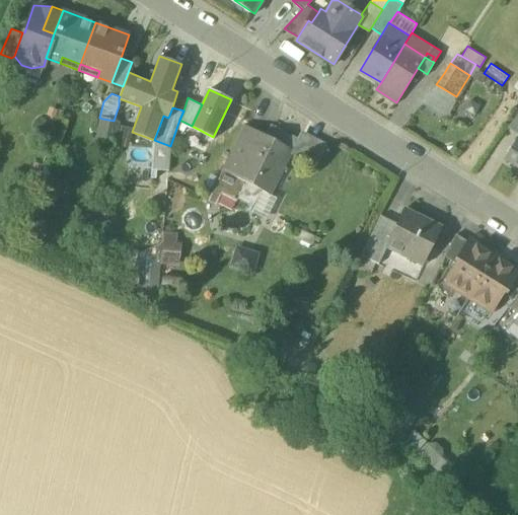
[(517,113),(508,127),(517,133),(517,113)]
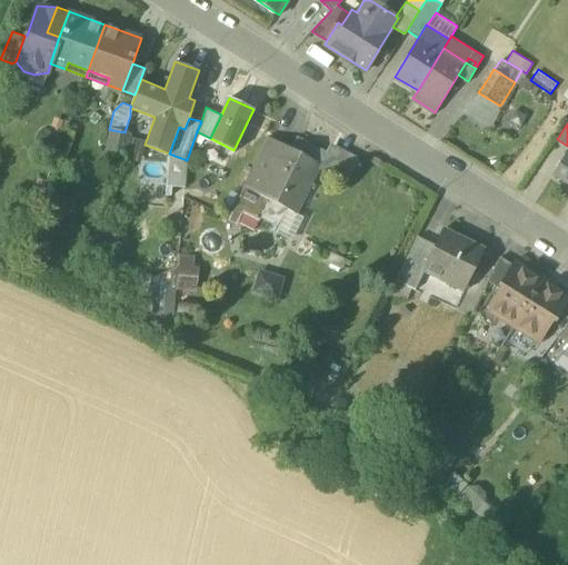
[(108,151),(123,155),(129,134),(125,132),(112,130),(108,151)]
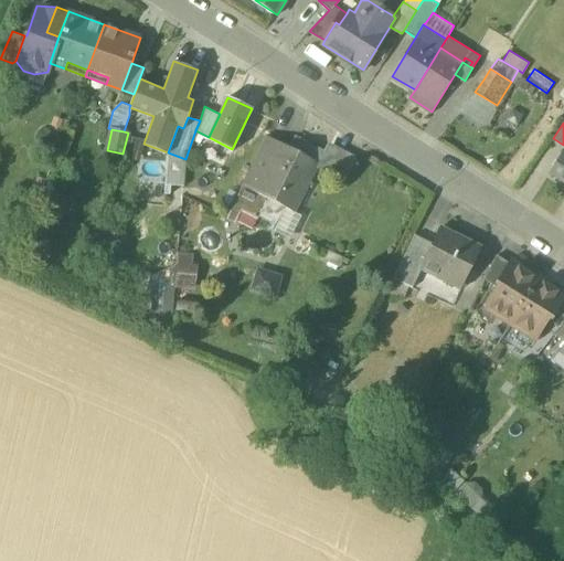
[(320,162),(319,162),(296,150),(266,135),(243,184),(264,194),(286,205),(296,211),(318,167),(320,162)]
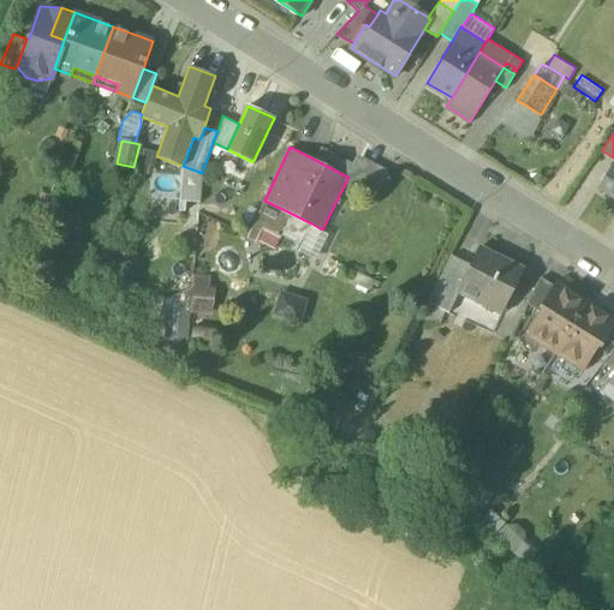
[(329,150),(322,163),(347,177),(355,163),(352,162),(329,150)]
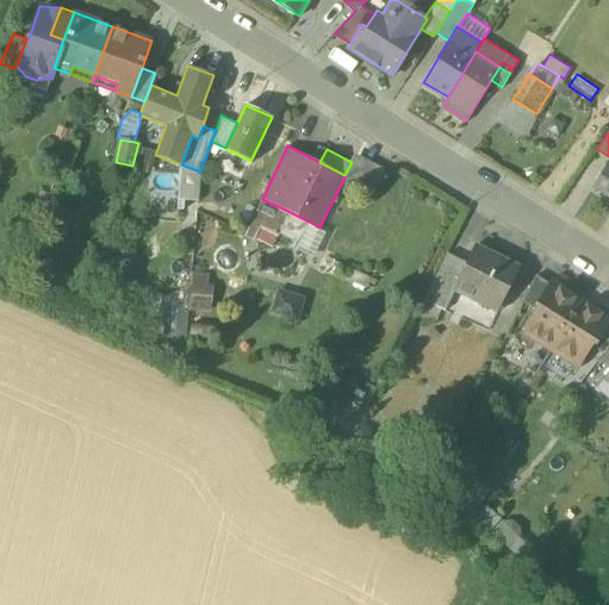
[(343,180),(372,194),(385,168),(354,153),(349,161),(352,162),(345,175),(346,175),(343,180)]
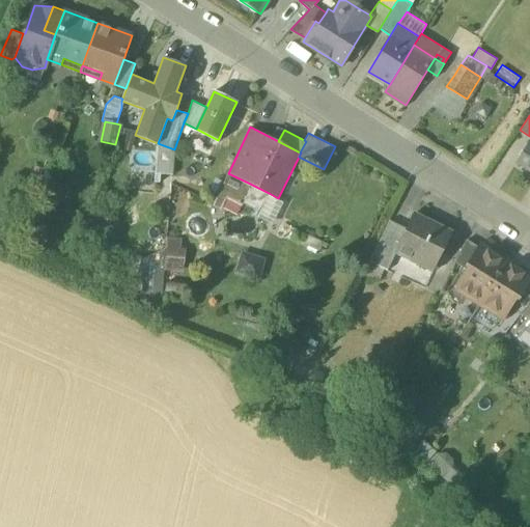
[(529,140),(517,161),(529,168),(529,140)]
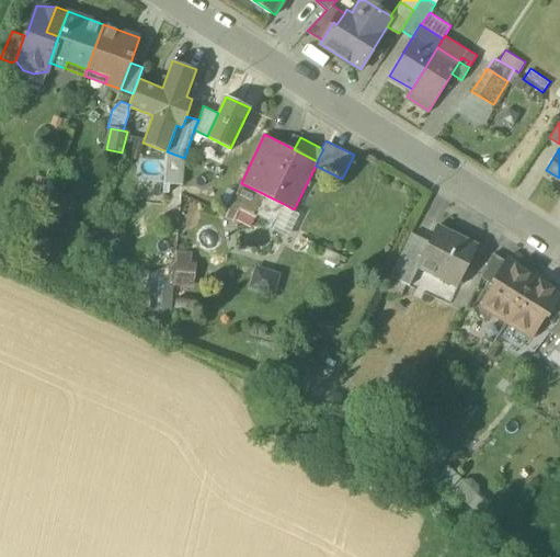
[(184,158),(167,151),(166,159),(169,159),(167,182),(182,183),(184,158)]
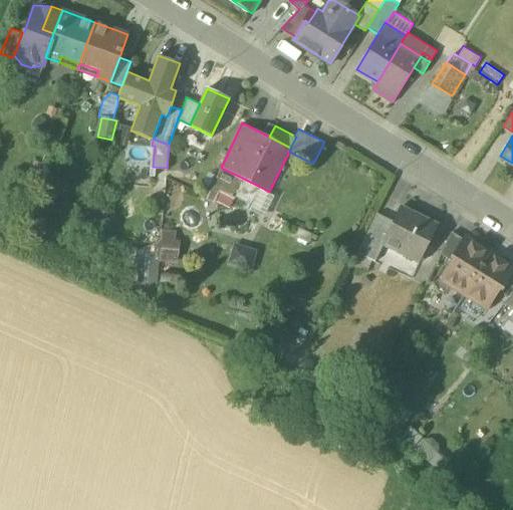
[(236,195),(233,194),(240,177),(221,168),(206,198),(214,202),(219,192),(234,199),(236,195)]
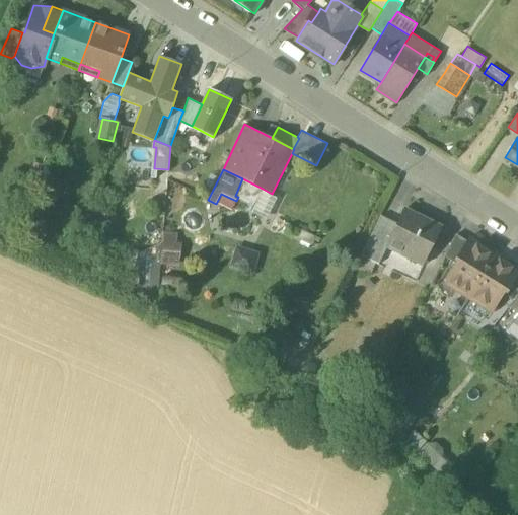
[(238,197),(253,206),(263,189),(242,178),(235,196),(238,197)]
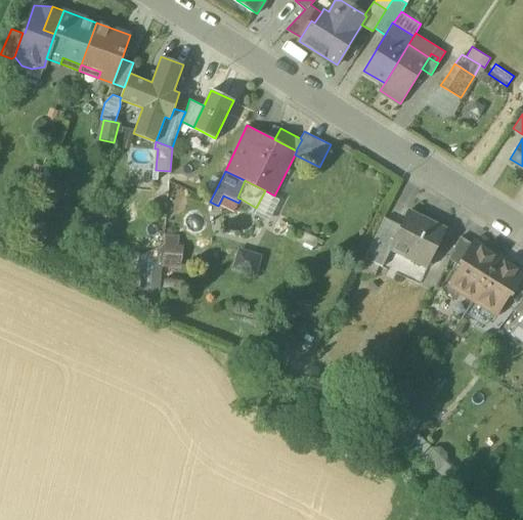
[(265,190),(256,208),(254,212),(269,220),(280,200),(274,196),(265,190)]
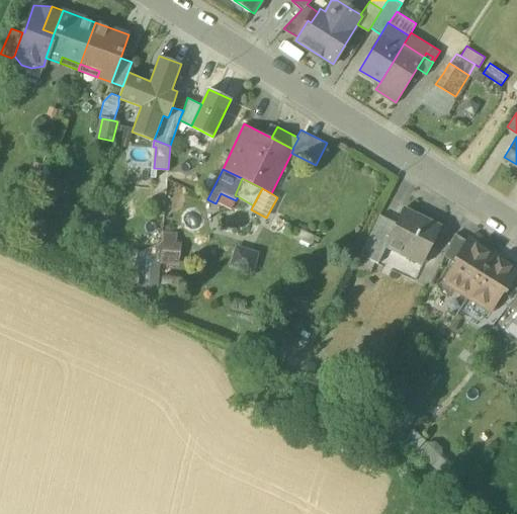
[(407,255),(423,263),(441,226),(404,206),(396,222),(384,245),(386,246),(386,245),(407,254),(407,255)]
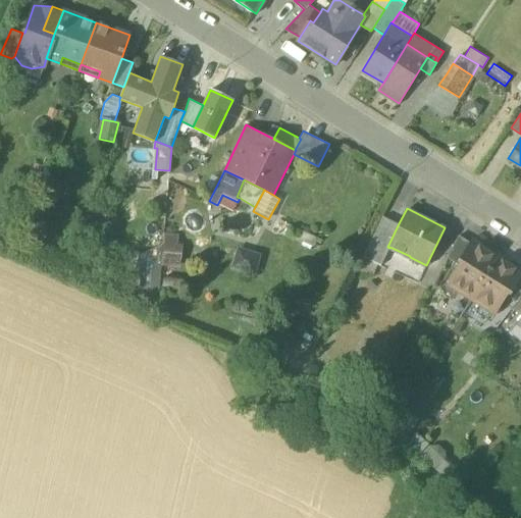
[(378,262),(381,264),(389,248),(387,247),(399,223),(382,215),(363,255),(378,262)]
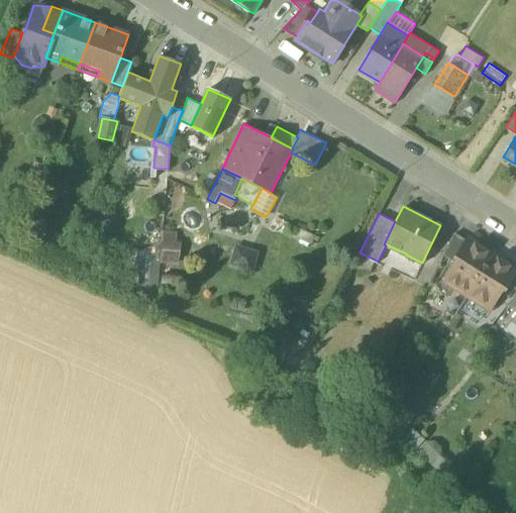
[(177,232),(163,230),(162,239),(160,263),(180,265),(182,240),(176,240),(177,232)]
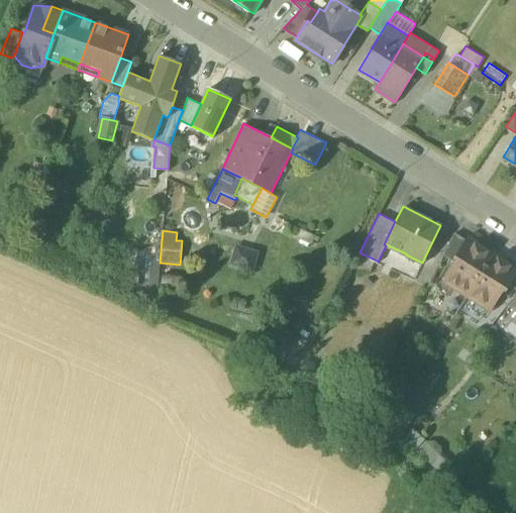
[(443,253),(456,263),(462,252),(459,251),(467,239),(454,232),(443,253)]
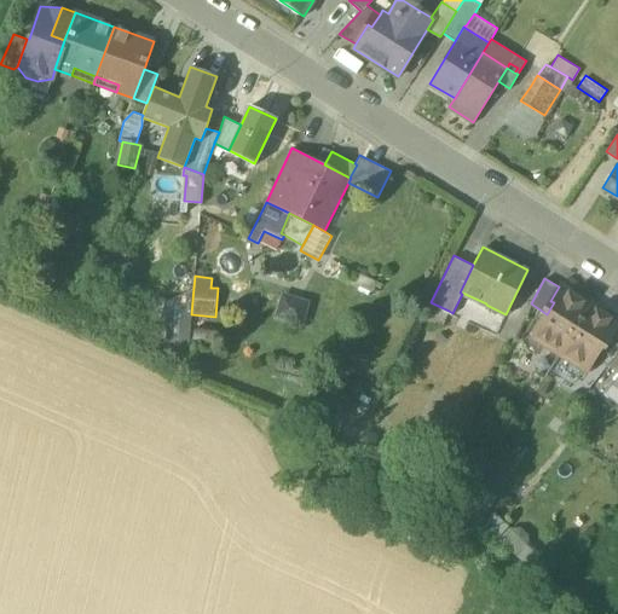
[(531,334),(560,352),(590,303),(585,300),(582,301),(577,297),(577,294),(561,284),(559,287),(550,301),(554,302),(547,314),(543,319),(541,318),(538,318),(530,331),(531,334)]
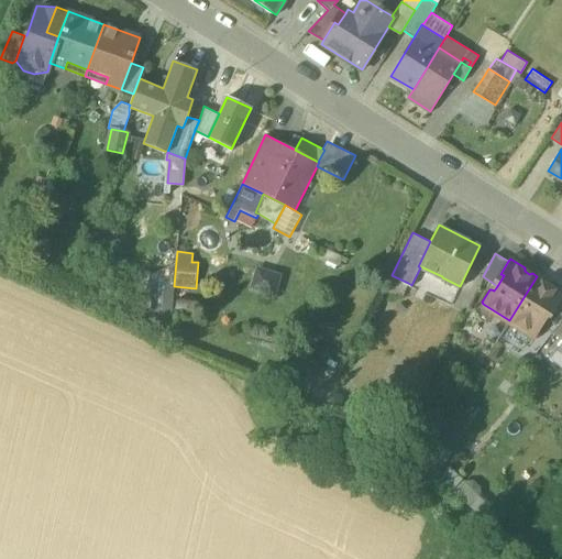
[(174,286),(176,261),(151,273),(147,314),(172,316),(174,286)]
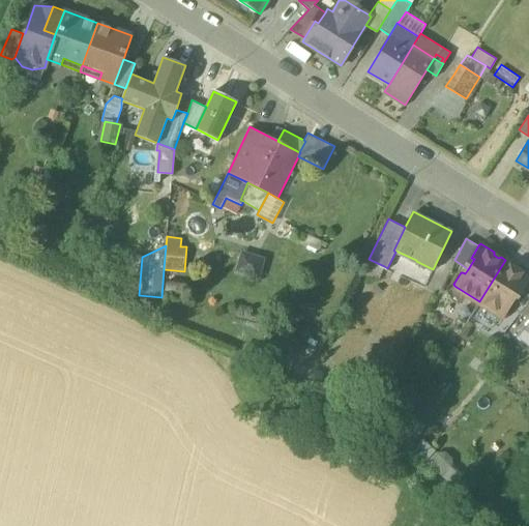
[(266,256),(241,249),(234,270),(260,279),(266,256)]
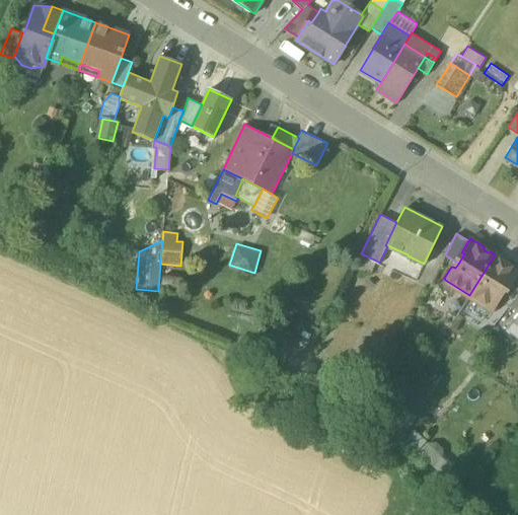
[(387,246),(379,263),(416,279),(424,264),(408,255),(408,254),(387,245),(387,246)]
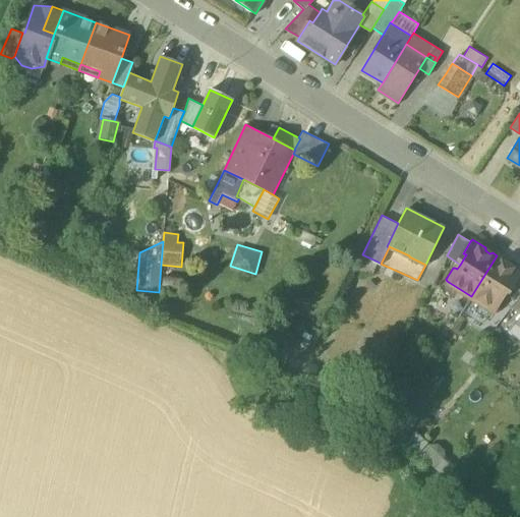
[(357,265),(372,272),(378,262),(362,254),(357,265)]
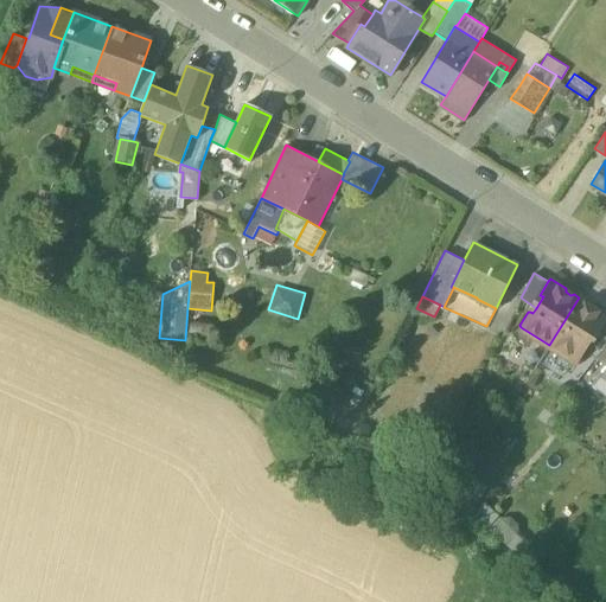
[(584,300),(579,298),(549,345),(576,363),(580,363),(587,351),(586,348),(584,346),(587,341),(593,332),(597,333),(605,319),(605,313),(593,306),(589,307),(585,303),(584,300)]
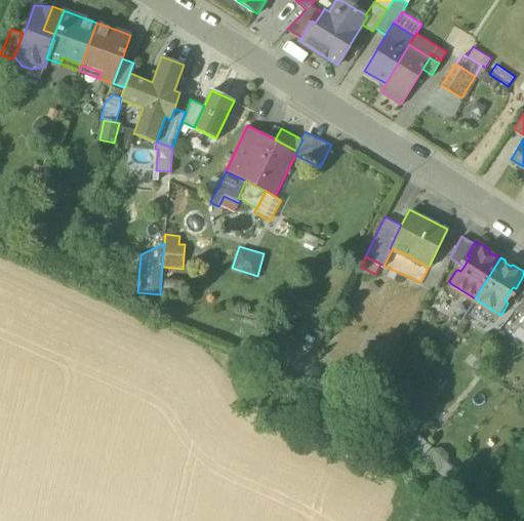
[(508,295),(520,304),(523,298),(523,276),(516,288),(513,287),(508,295)]
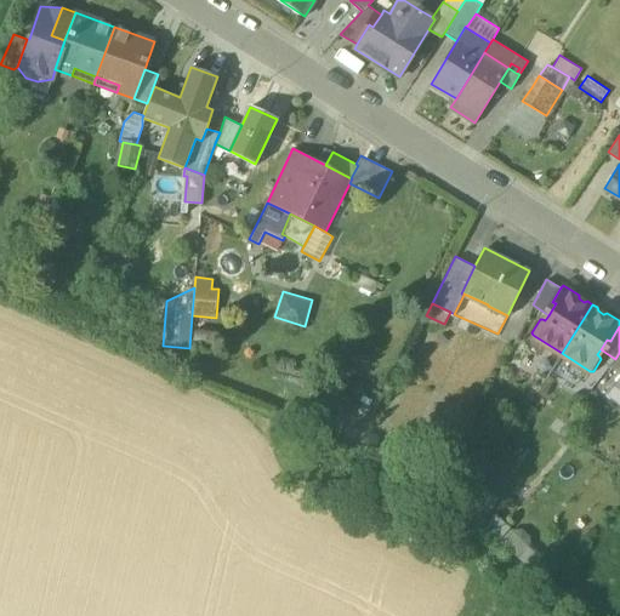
[(220,330),(195,328),(194,338),(219,341),(220,330)]
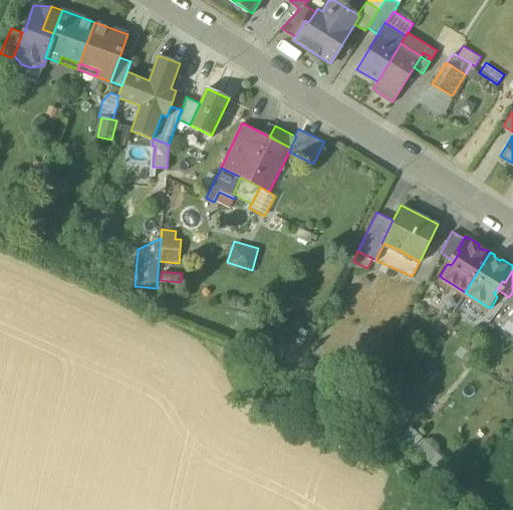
[(512,292),(509,297),(504,303),(512,309),(512,292)]
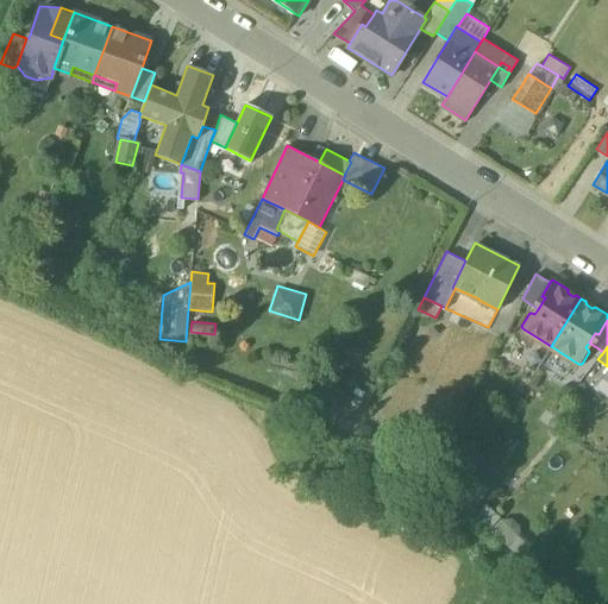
[(607,369),(595,387),(607,396),(607,369)]
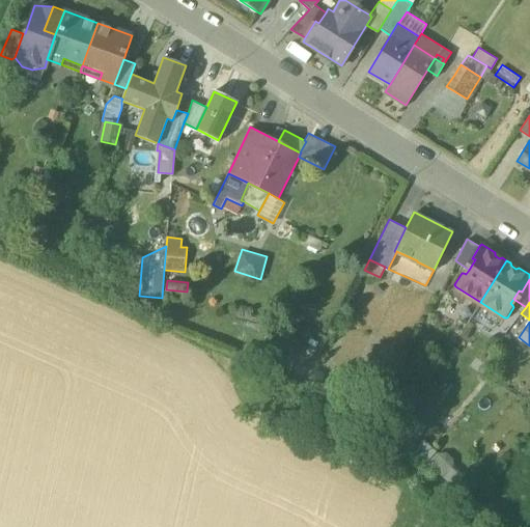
[(529,387),(518,377),(510,384),(527,398),(529,395),(529,387)]
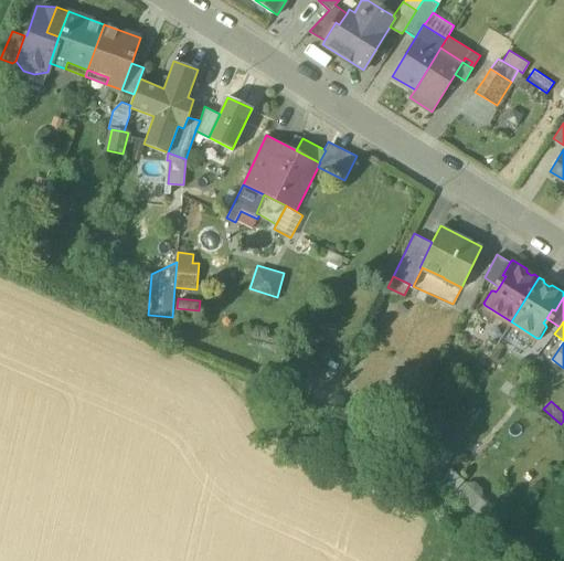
[(454,452),(438,443),(429,458),(444,467),(454,452)]
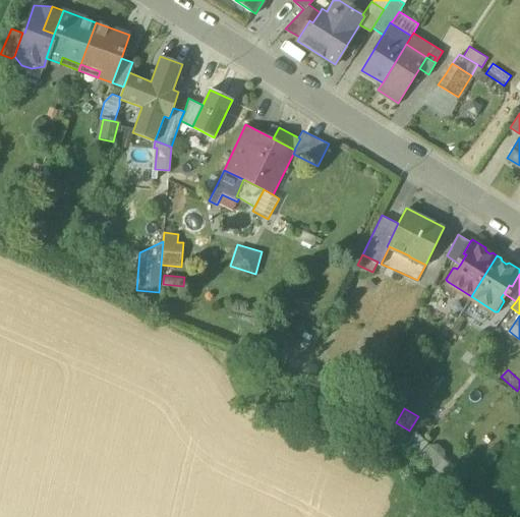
[(407,440),(419,452),(427,443),(428,442),(415,429),(407,440)]
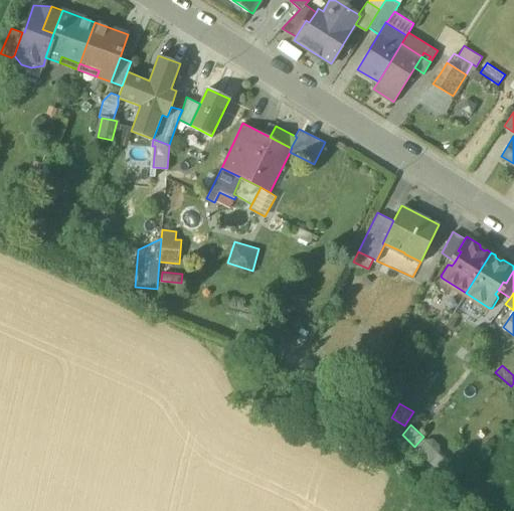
[(433,438),(422,438),(414,447),(431,461),(440,452),(440,445),(433,438)]
